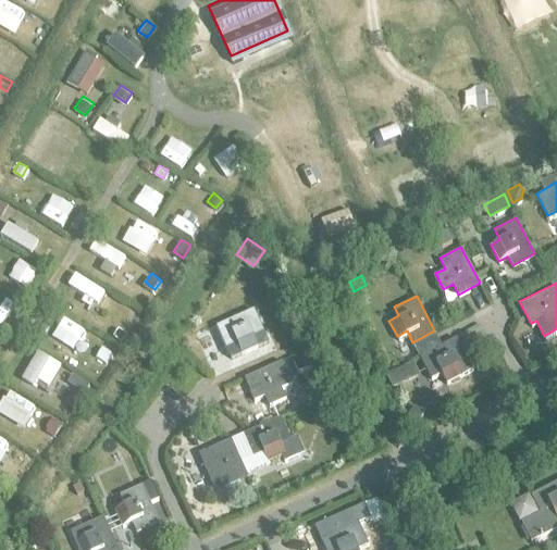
[(252,333),(262,328),(254,305),(215,322),(225,345),(236,339),(240,349),(257,342),(252,333)]
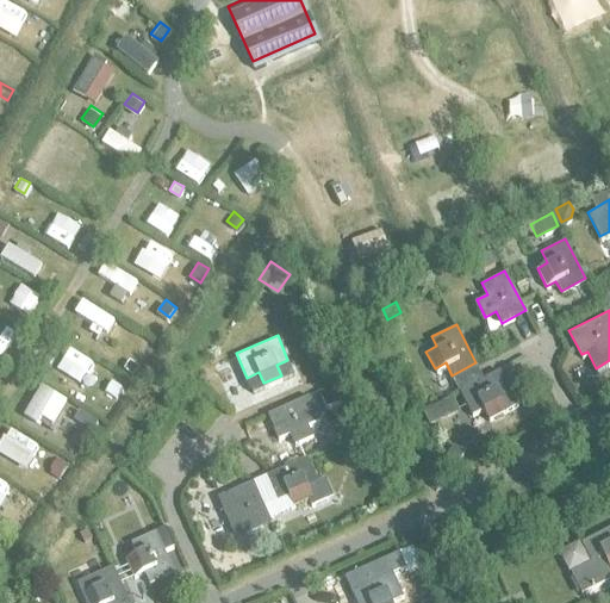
[(129,356),(123,365),(132,371),(138,364),(129,356)]
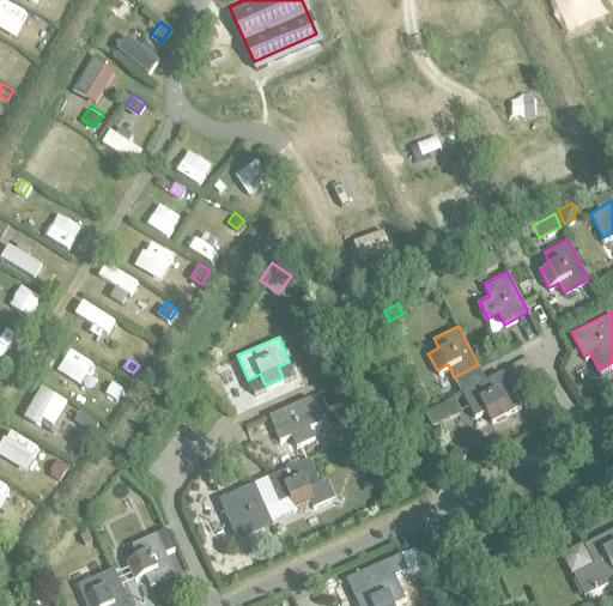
[(502,369),(461,391),(473,413),(484,407),(490,418),(507,410),(520,403),(514,393),(502,369)]
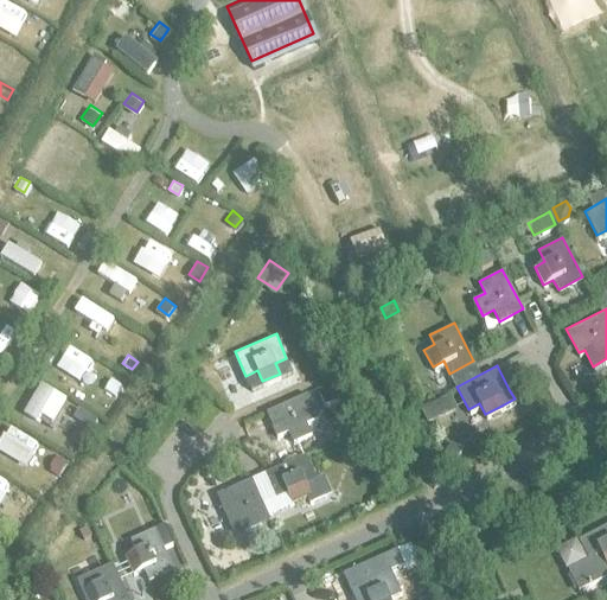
[(110,376),(104,385),(114,393),(120,382),(110,376)]
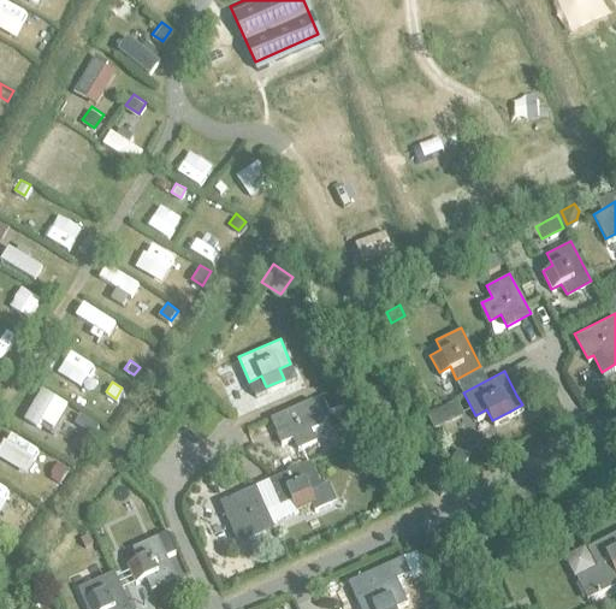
[(341,390),(324,397),(329,408),(345,401),(341,390)]
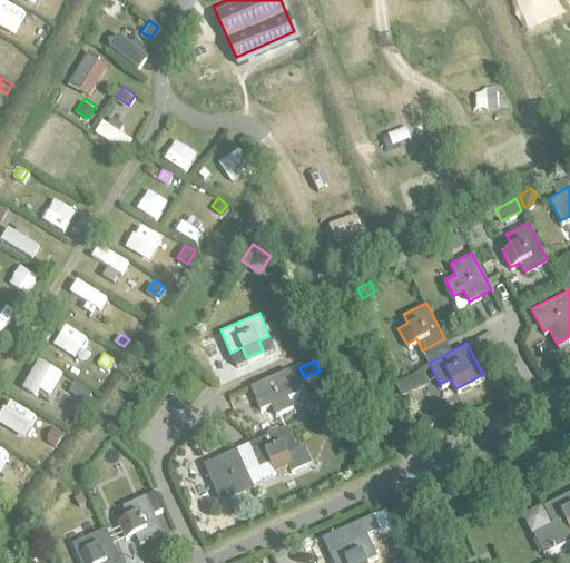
[(287,394),(297,389),(288,367),(251,384),(259,406),(271,402),(275,412),(292,405),(287,394)]
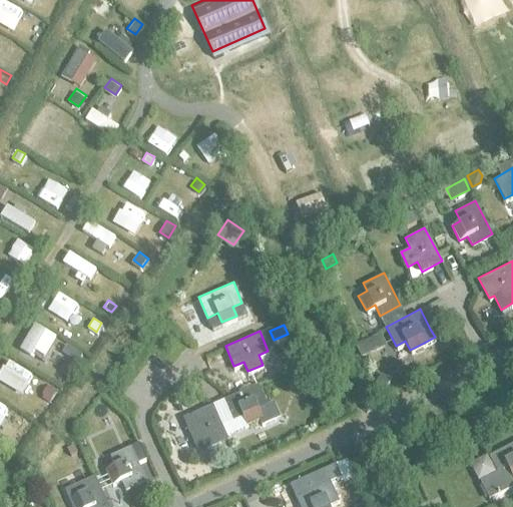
[(364,340),(356,343),(361,354),(369,351),(364,340)]
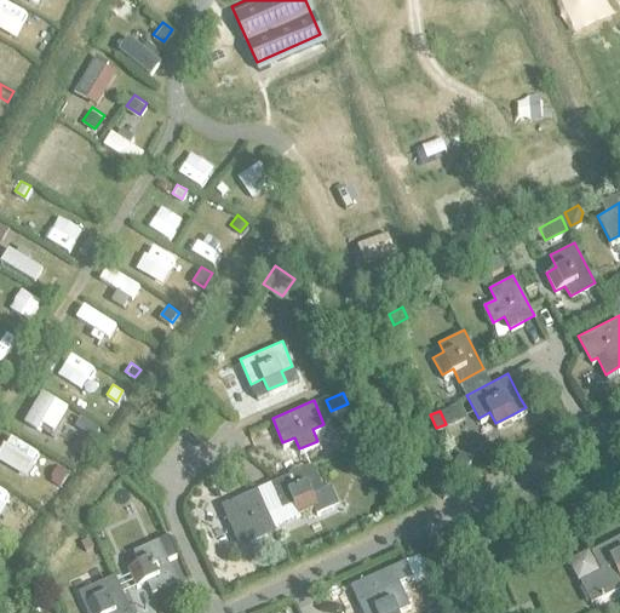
[(80,413),(74,423),(93,434),(98,424),(80,413)]
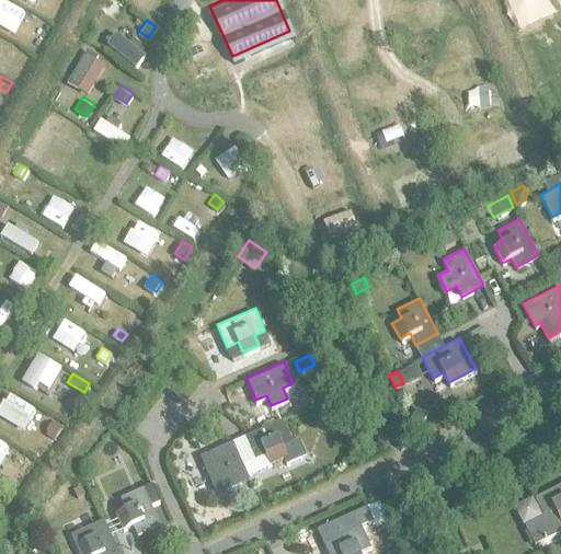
[(328,402),(311,410),(317,420),(333,413),(328,402)]
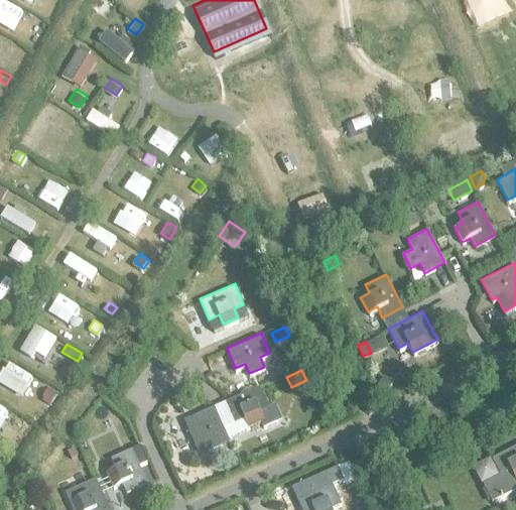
[(382,373),(375,383),(384,389),(391,379),(382,373)]
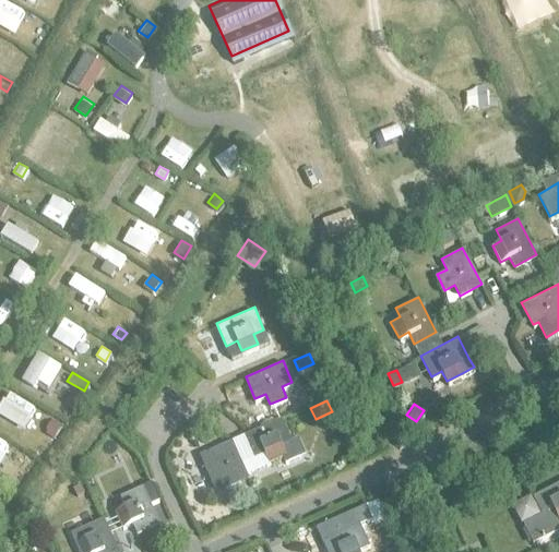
[(54,416),(45,428),(54,434),(62,421),(54,416)]
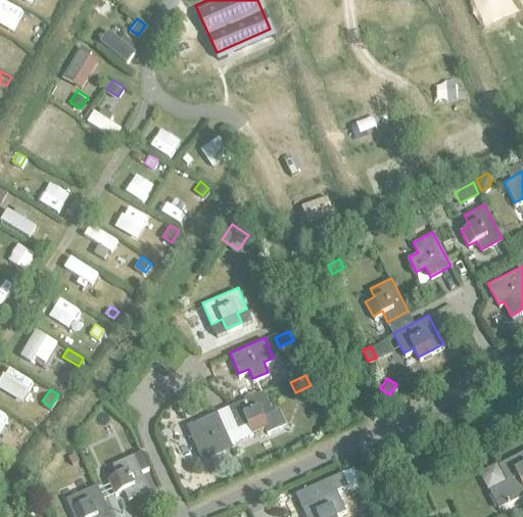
[(227,406),(236,426),(246,422),(250,431),(263,426),(266,431),(279,425),(282,418),(277,407),(271,410),(263,389),(230,404),(227,406)]
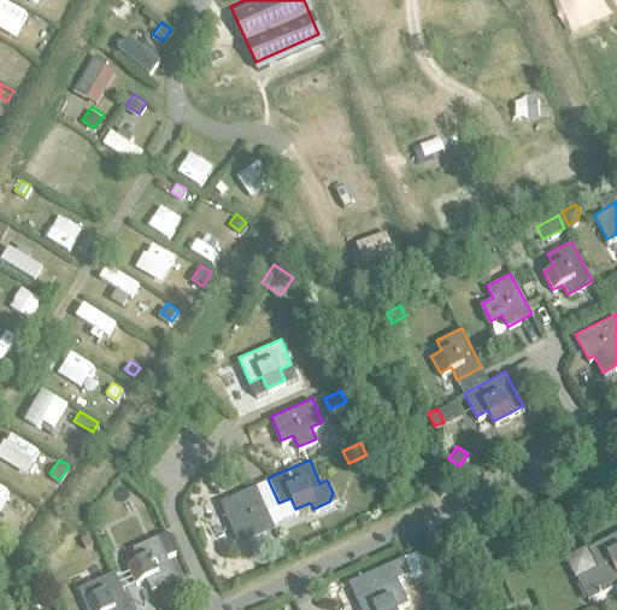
[(231,496),(221,499),(240,541),(250,537),(274,526),(256,485),(238,493),(231,496)]
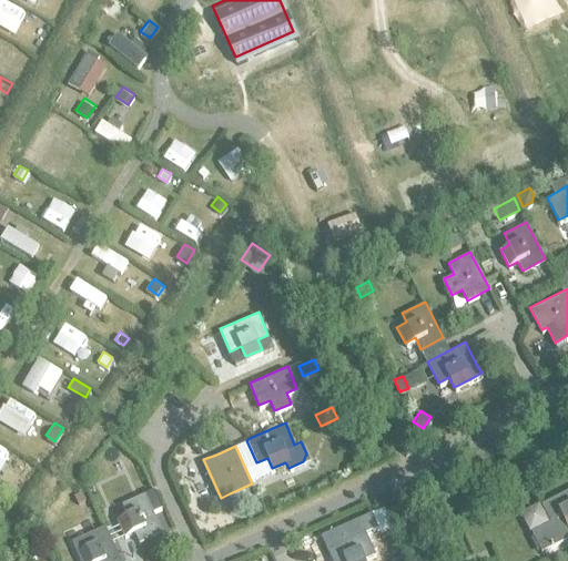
[(567,487),(540,501),(550,520),(530,530),(541,550),(567,536),(567,487)]
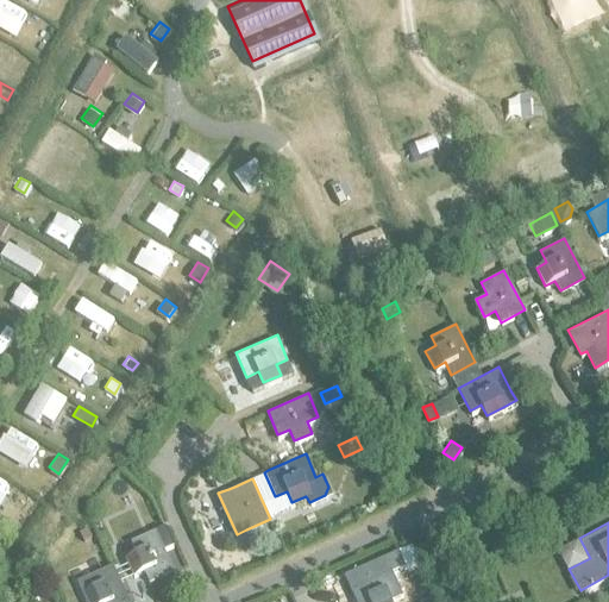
[(79,528),(82,537),(90,533),(86,524),(79,528)]
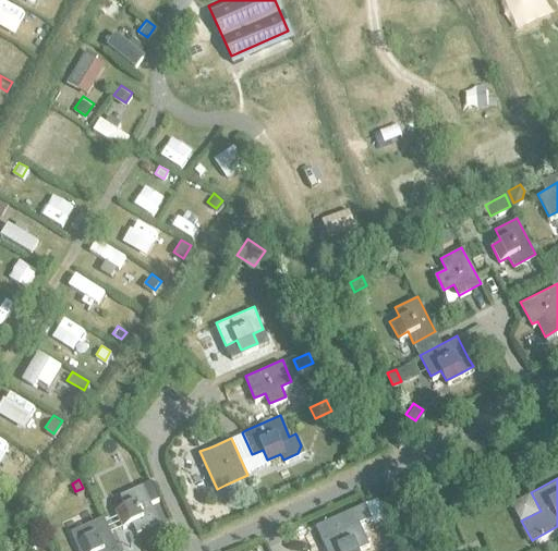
[(117,509),(123,524),(132,521),(136,530),(159,521),(142,484),(121,493),(125,504),(117,509)]
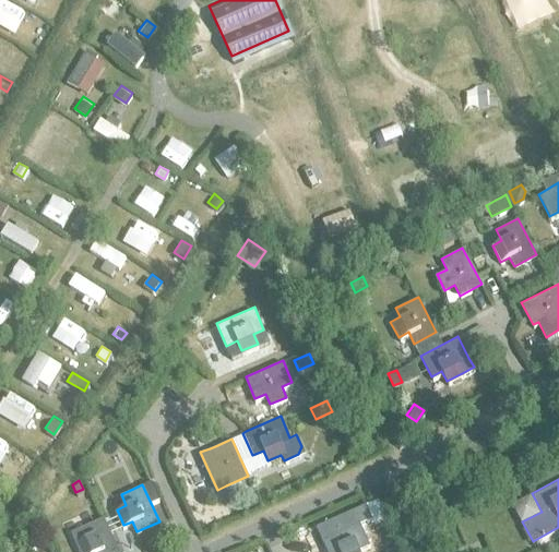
[(251,488),(239,493),(245,505),(257,500),(251,488)]
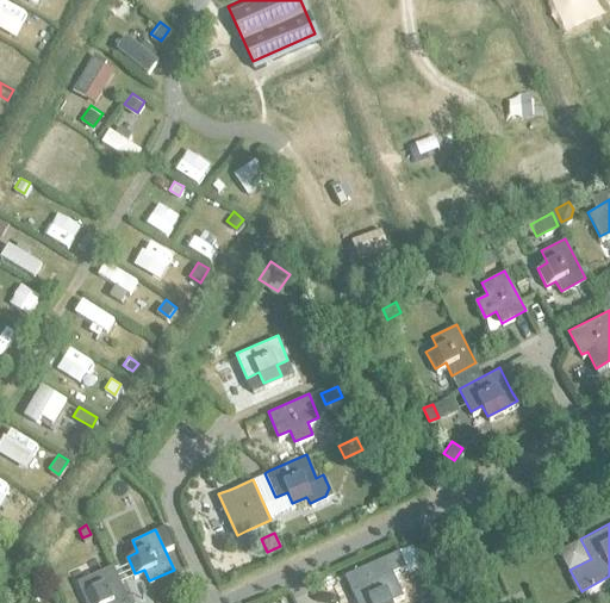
[(403,594),(392,570),(404,565),(398,549),(343,574),(356,602),(392,602),(391,600),(403,594)]
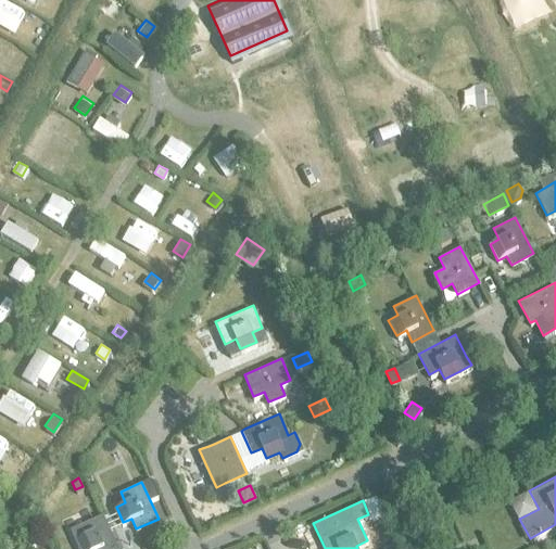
[(81,524),(72,528),(80,548),(117,548),(102,514),(81,524)]
